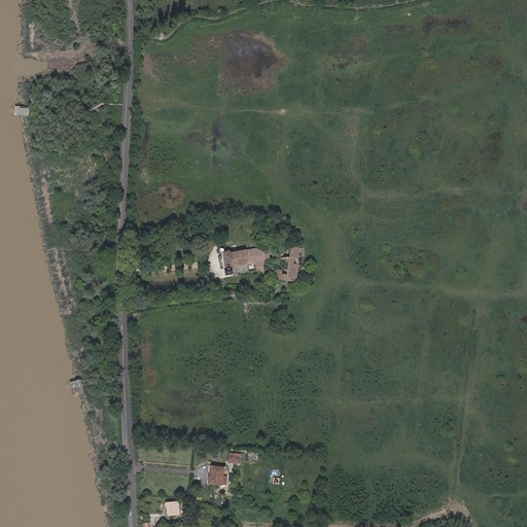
[(289,241),(264,245),(267,278),(295,280),(301,243),(293,242),(293,237),(290,237),(289,241)]
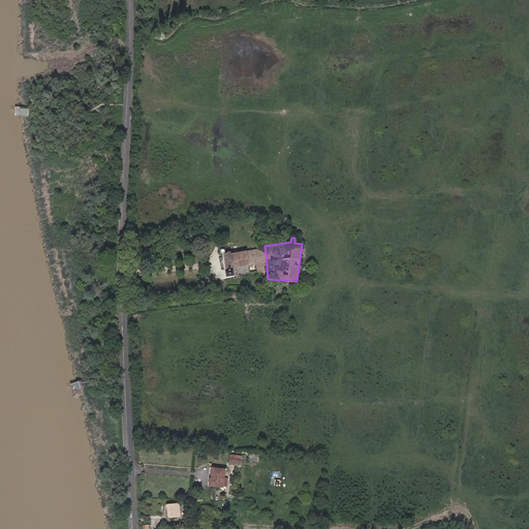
[(268,279),(265,246),(226,252),(225,250),(225,249),(223,249),(222,250),(222,251),(222,253),(224,254),(226,276),(250,273),(249,266),(257,265),(258,272),(266,271),(265,278),(268,279)]
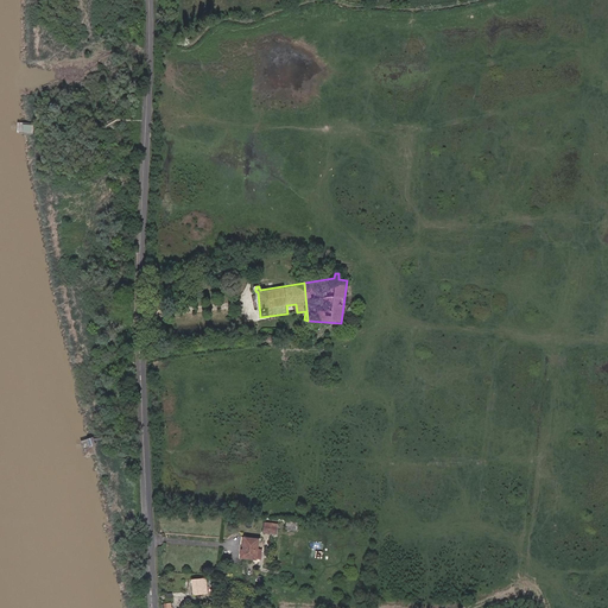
[(287,520),(286,530),(298,531),(299,521),(287,520)]
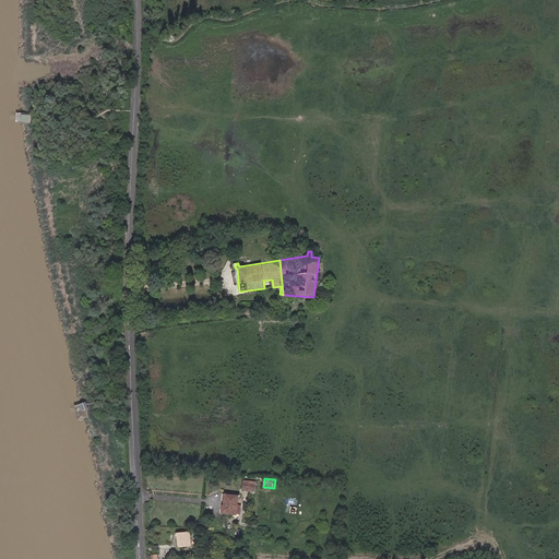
[(253,483),(241,482),(240,490),(252,492),(253,483)]
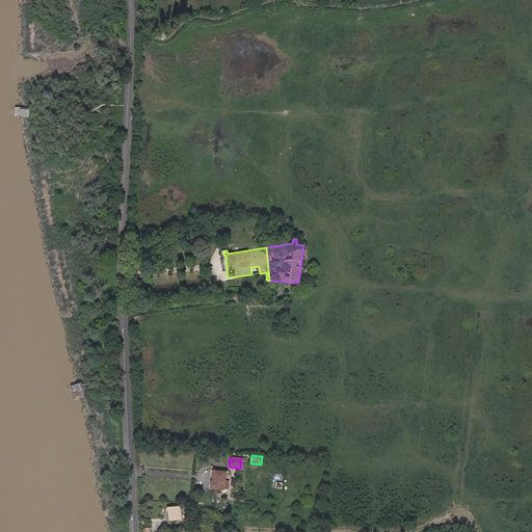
[(204,480),(202,487),(216,490),(220,475),(208,472),(205,481),(204,480)]
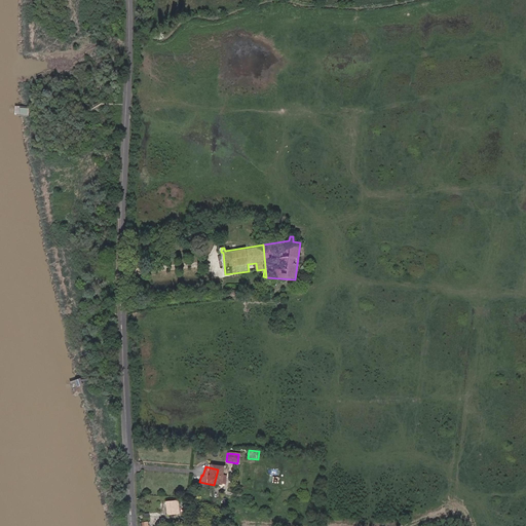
[(168,516),(180,514),(179,506),(179,500),(167,502),(168,516)]
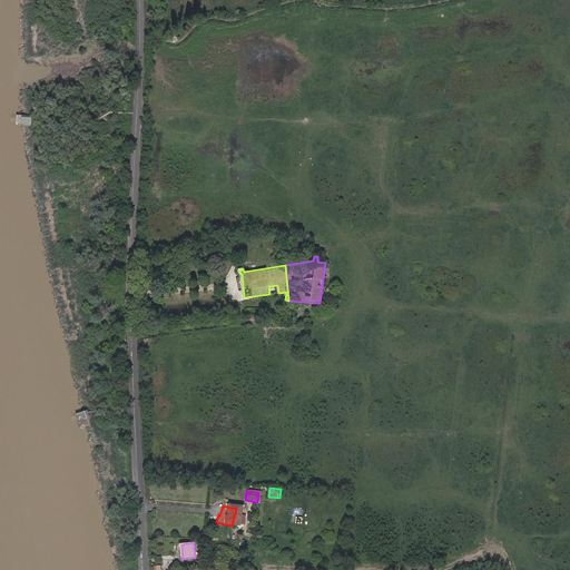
All buildings are outlined.
